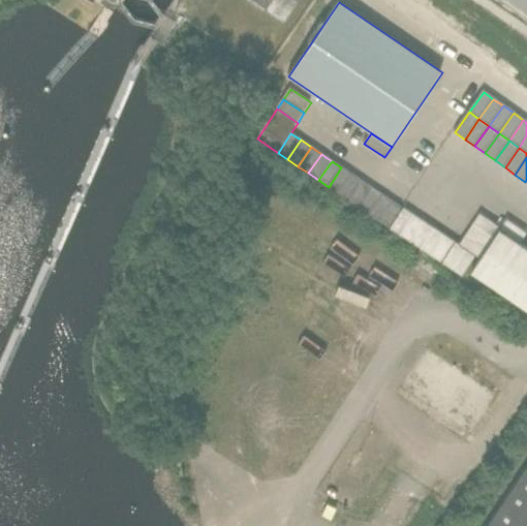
[(351,175),(341,167),(329,187),(339,193),(351,175)]
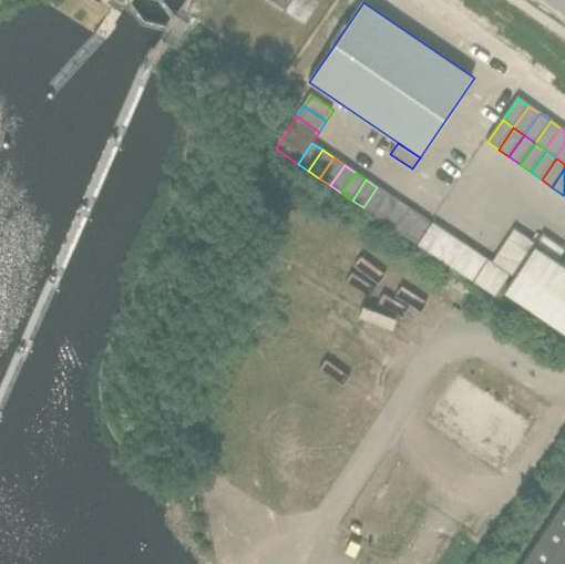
[(363,207),(373,215),(388,195),(377,187),(363,207)]
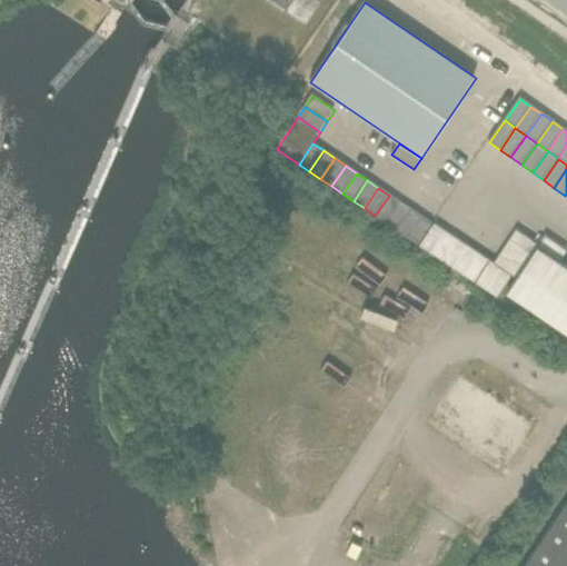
[(400,202),(389,196),(375,216),(386,224),(400,202)]
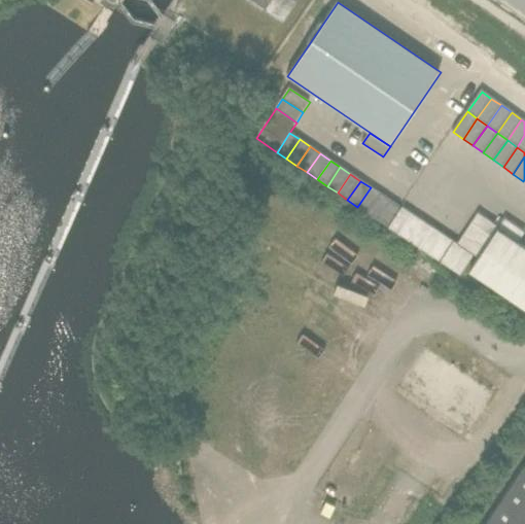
[(381,195),(371,187),(357,207),(368,214),(381,195)]
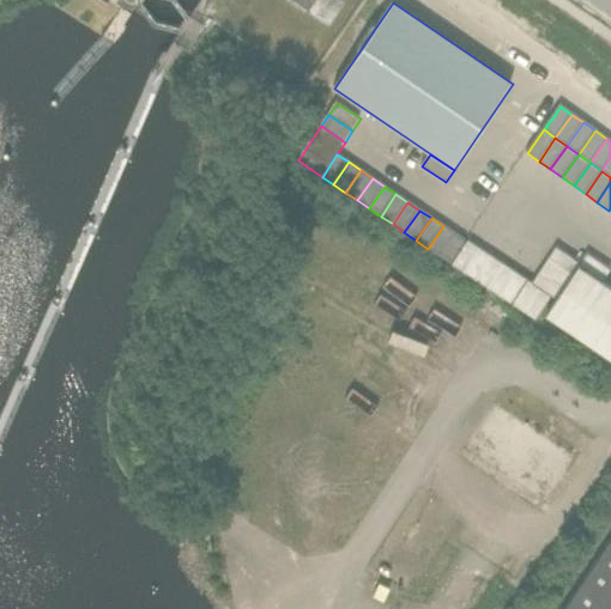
[(455,235),(443,226),(428,249),(440,256),(455,235)]
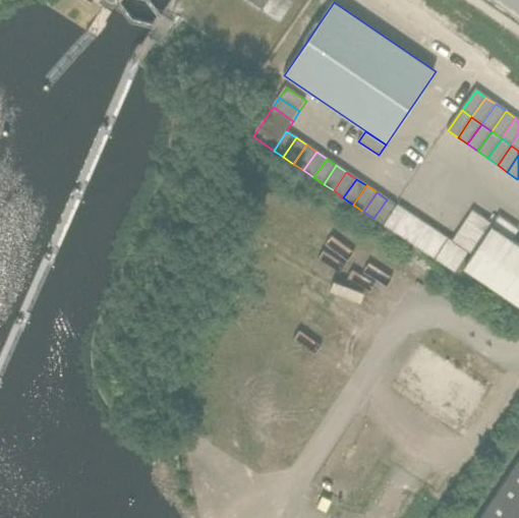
[(396,206),(387,199),(373,218),(384,225),(396,206)]
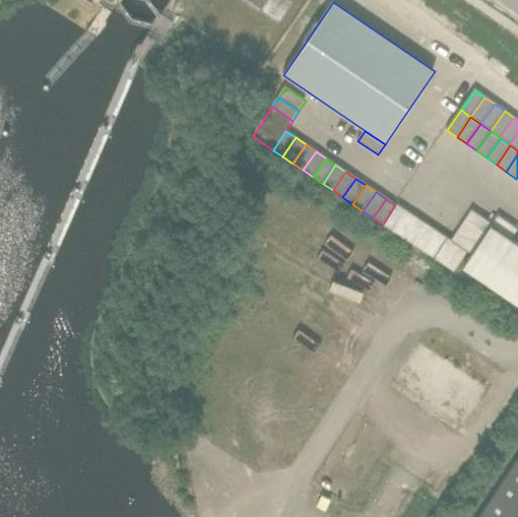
[(397,204),(384,224),(393,231),(407,210),(397,204)]
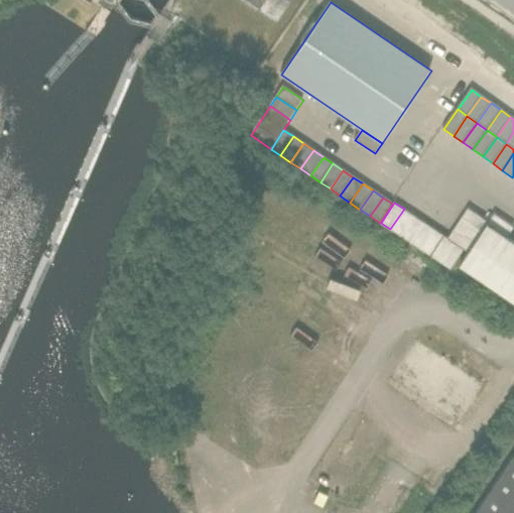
[(404,209),(390,229),(400,236),(414,216),(404,209)]
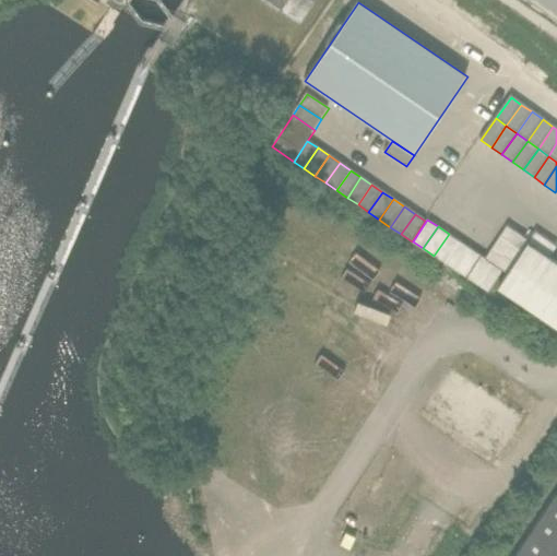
[(508,227),(500,238),(522,252),(529,244),(530,241),(508,227)]
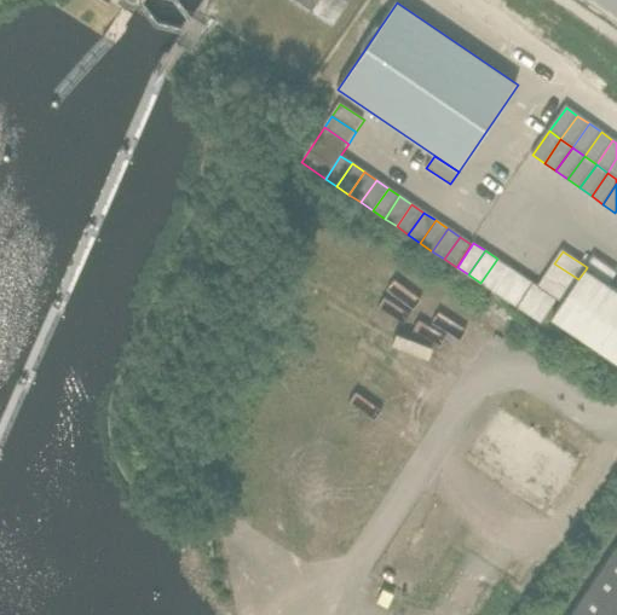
[(587,267),(586,270),(609,286),(616,277),(616,273),(593,257),(587,267)]
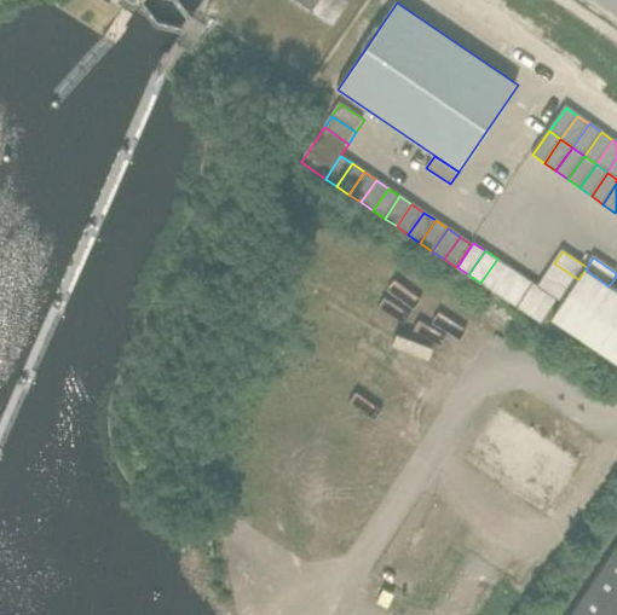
[(497,259),(480,283),(492,291),(509,267),(497,259)]
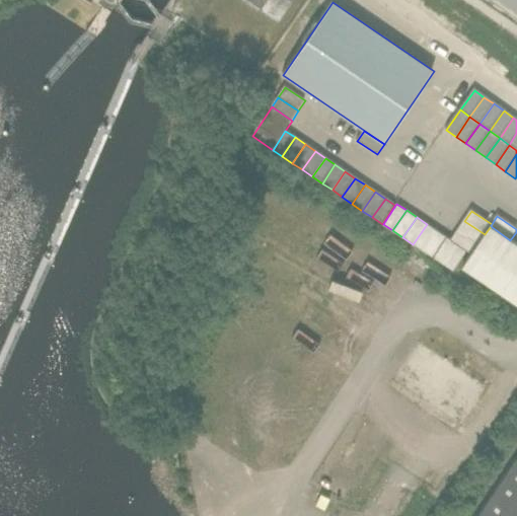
[(464,221),(458,230),(477,244),(485,234),(464,221)]
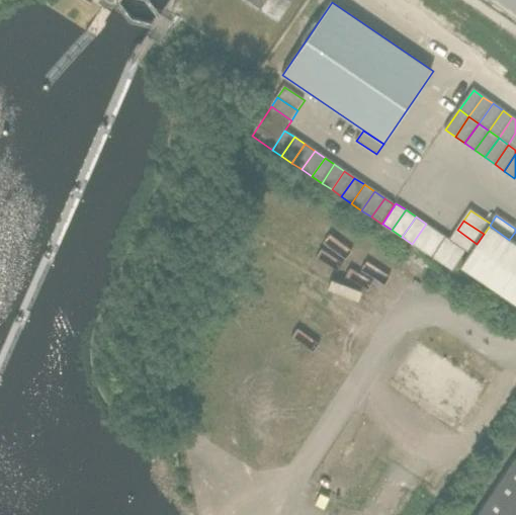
[(426,224),(412,244),(422,250),(435,230),(426,224)]
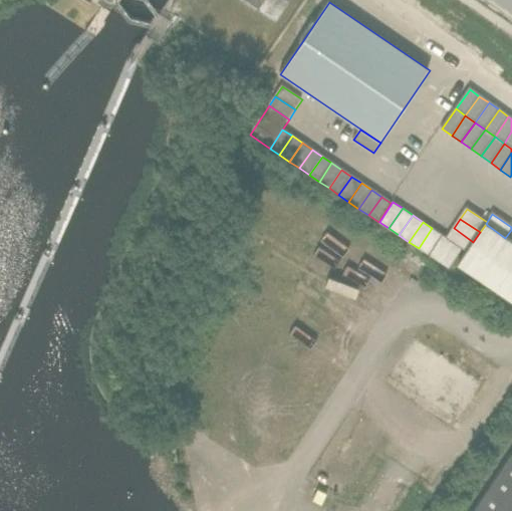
[(511,242),(505,238),(486,224),(480,232),(473,242),(467,252),(459,264),(511,300),(511,242)]
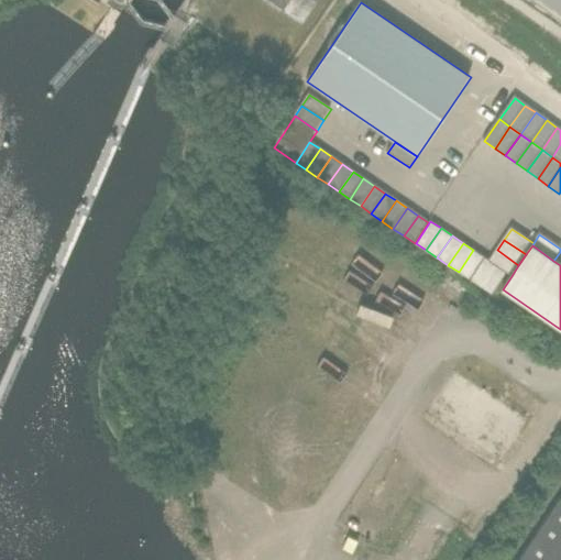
[(473,250),(459,272),(470,280),(484,257),(473,250)]
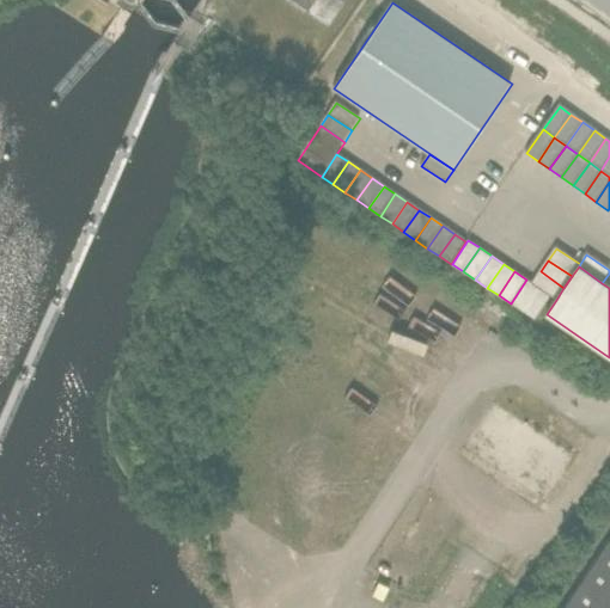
[(541,271),(532,283),(538,288),(550,295),(556,300),(563,288),(541,271)]
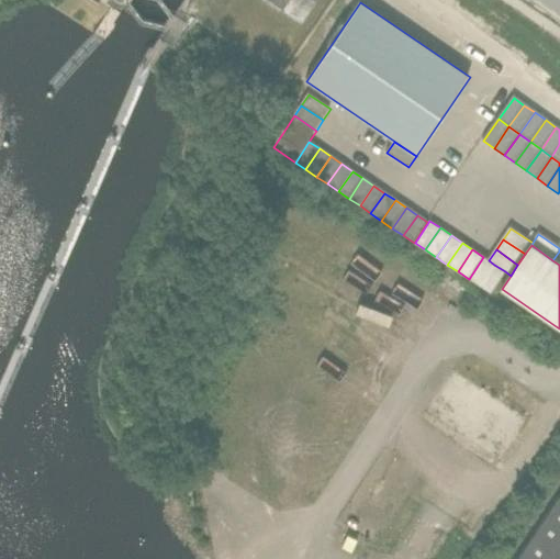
[(483,257),(469,279),(479,286),(494,265),(489,260),(483,257)]
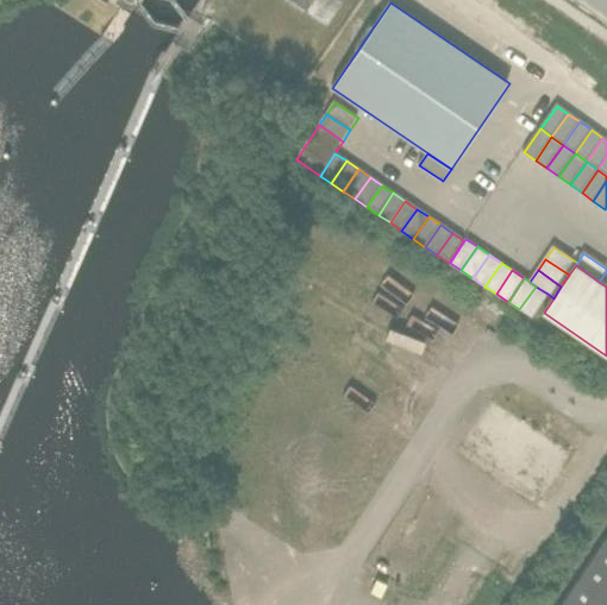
[(536,287),(519,309),(531,317),(548,294),(536,287)]
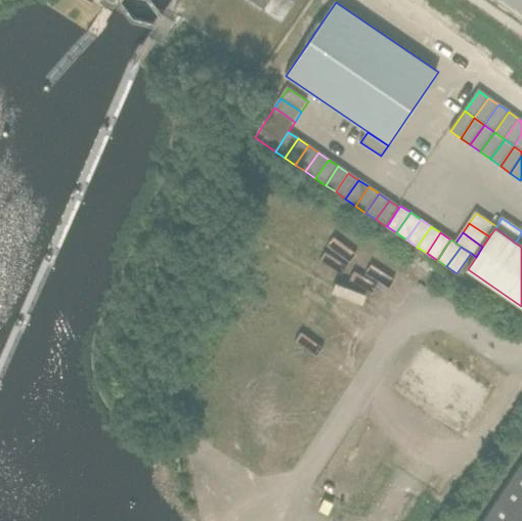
[(378,310),(391,289),(351,264),(338,286),(378,310)]
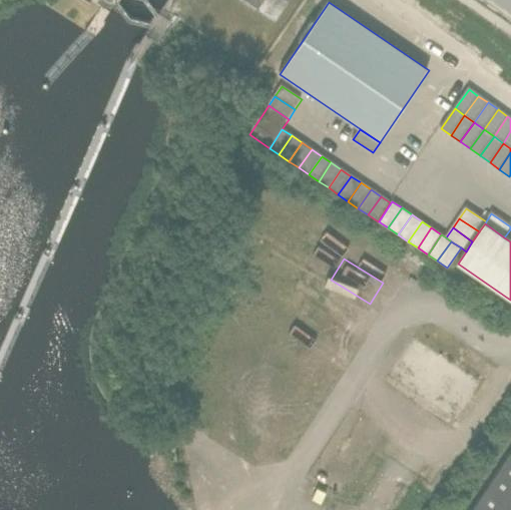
[(310,292),(363,313),(368,301),(315,280),(310,292)]
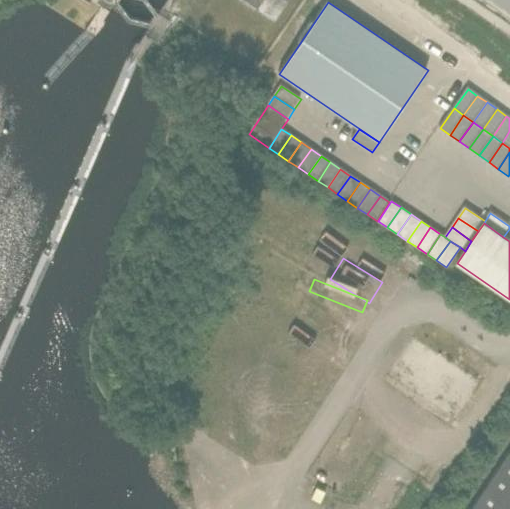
[(409,341),(387,375),(458,421),(480,388),(409,341)]
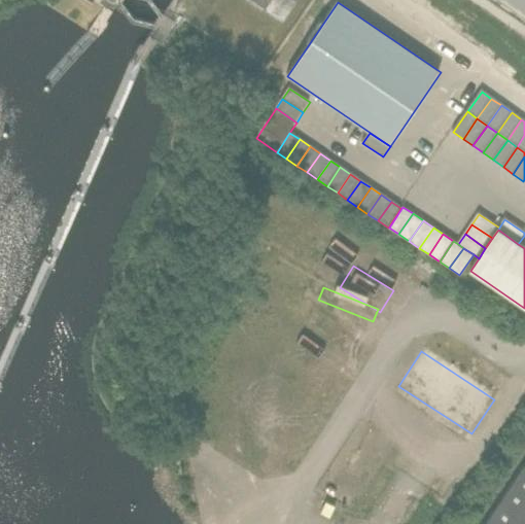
[(524,466),(486,523),(524,523),(524,466)]
